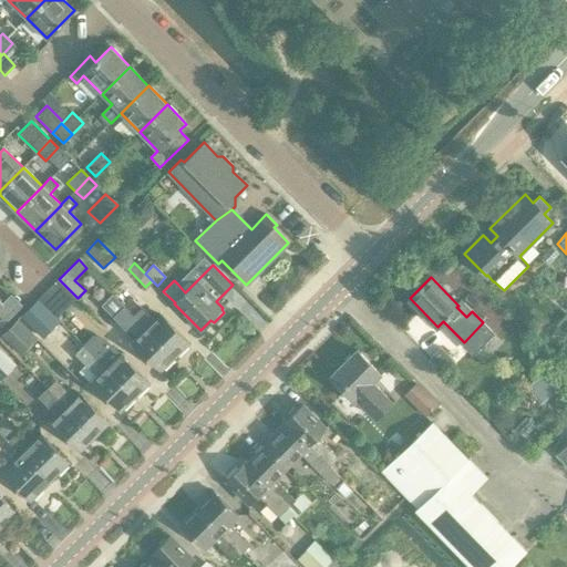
[(57,319),(78,298),(59,279),(38,300),(57,319)]
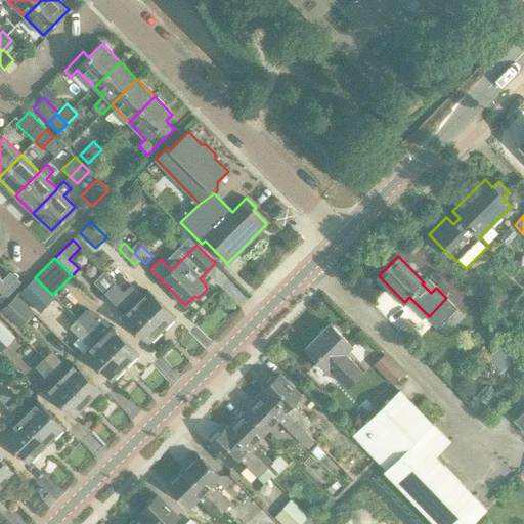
[(38,309),(52,295),(35,277),(20,293),(38,309)]
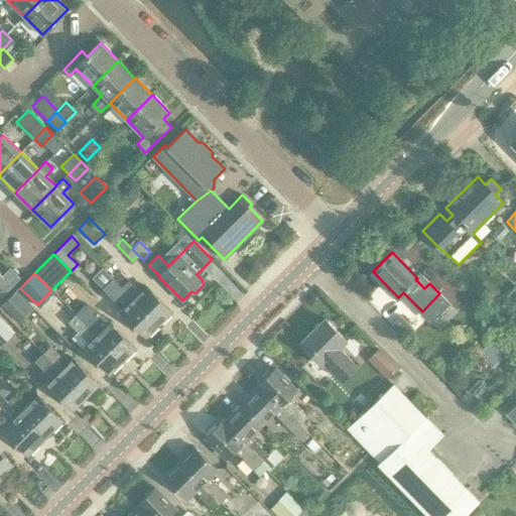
[(141,291),(129,280),(123,273),(116,280),(158,324),(171,311),(146,286),(141,291)]
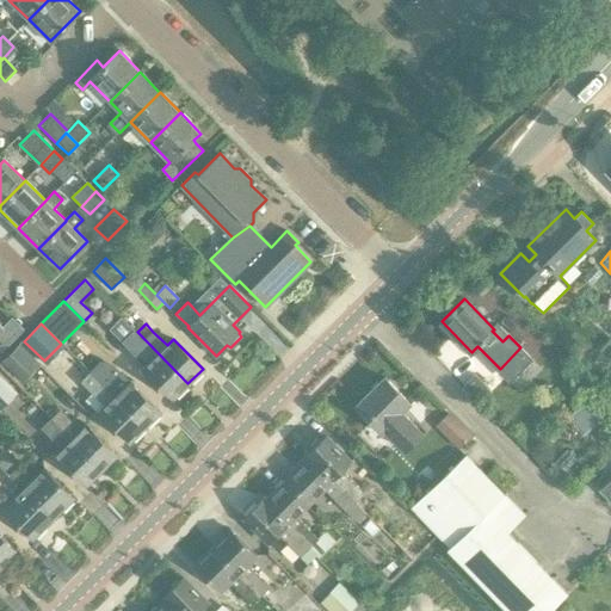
[(187,383),(137,332),(134,329),(123,340),(139,357),(141,355),(149,363),(143,369),(173,399),(187,383)]
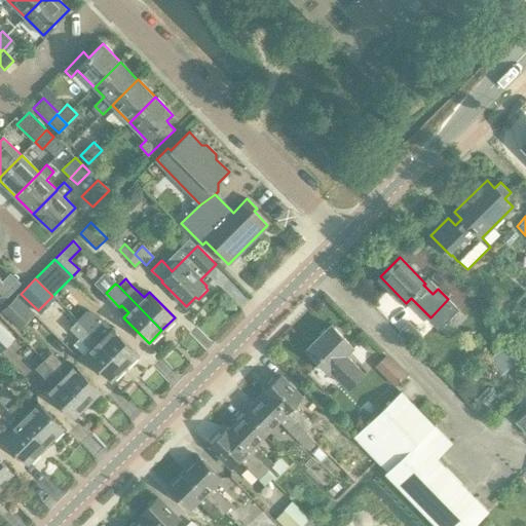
[(520,306),(525,299),(525,296),(520,290),(512,298),(520,306)]
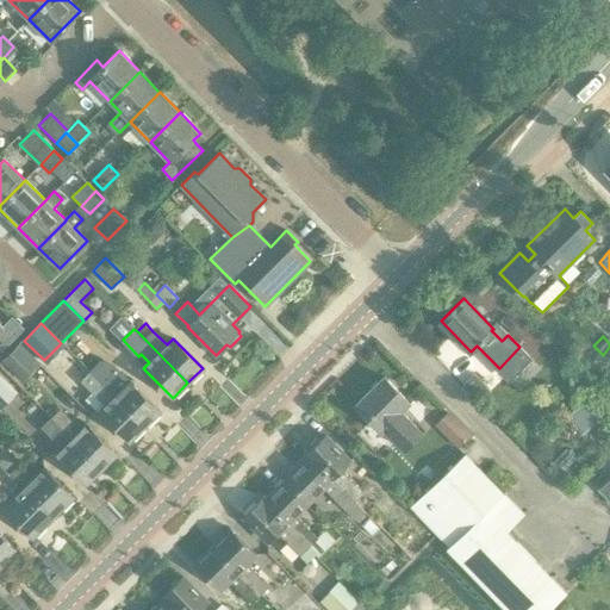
[(23,381),(39,363),(19,343),(2,361),(23,381)]
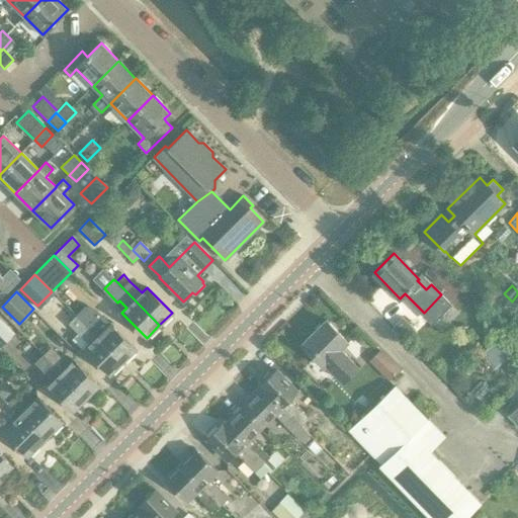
[(136,349),(110,324),(98,313),(96,310),(85,307),(77,316),(86,325),(122,361),(136,349)]
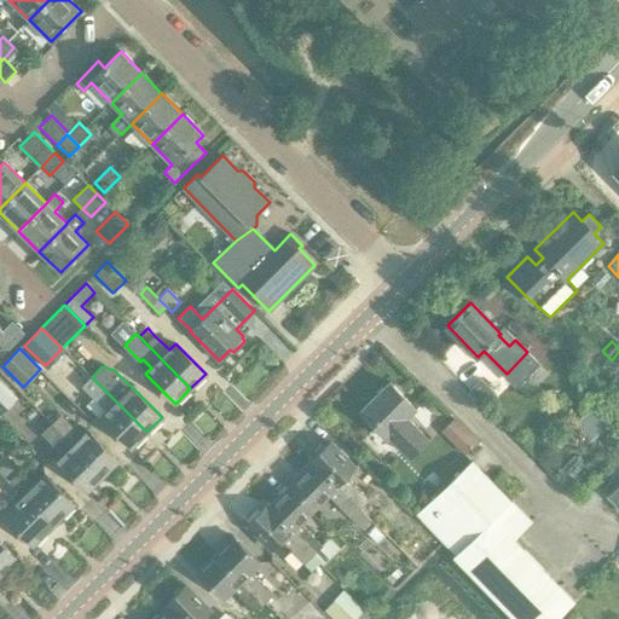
[(102,417),(132,447),(146,432),(103,388),(92,377),(82,386),(94,398),(108,411),(102,417)]
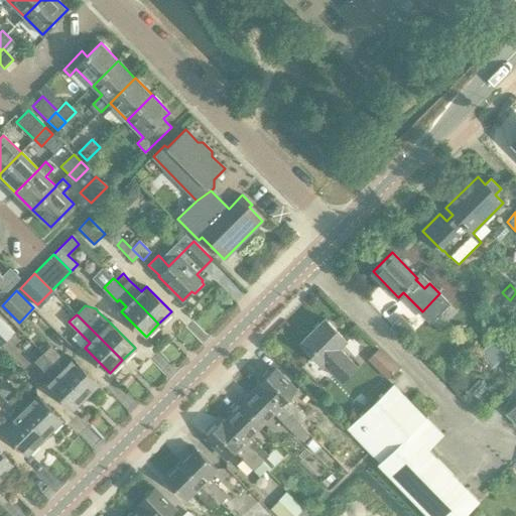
[(0,346),(9,338),(1,331),(7,325),(0,316),(0,346)]
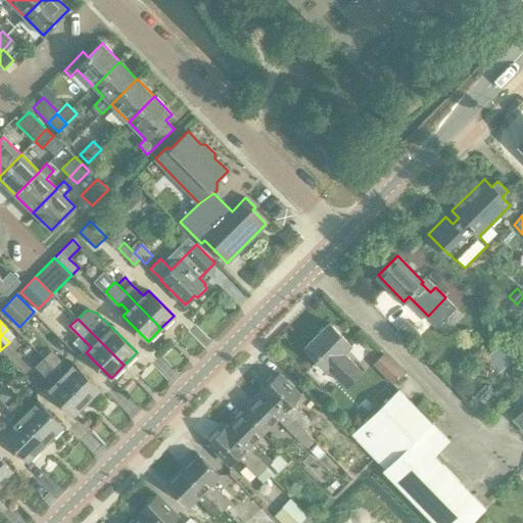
[(406,321),(396,330),(411,345),(421,335),(406,321)]
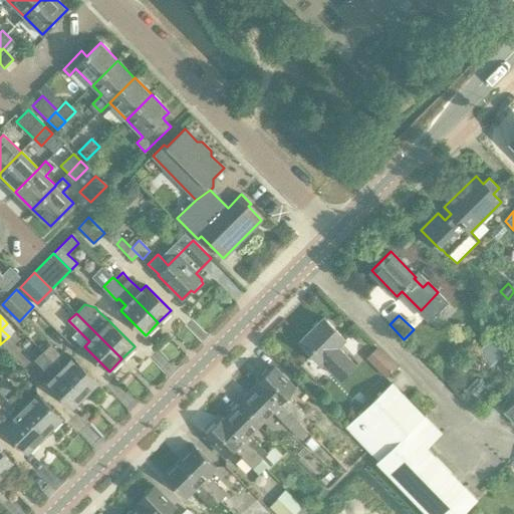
[(357,363),(338,345),(344,339),(323,317),(299,341),(320,363),(321,362),(340,380),(357,363)]
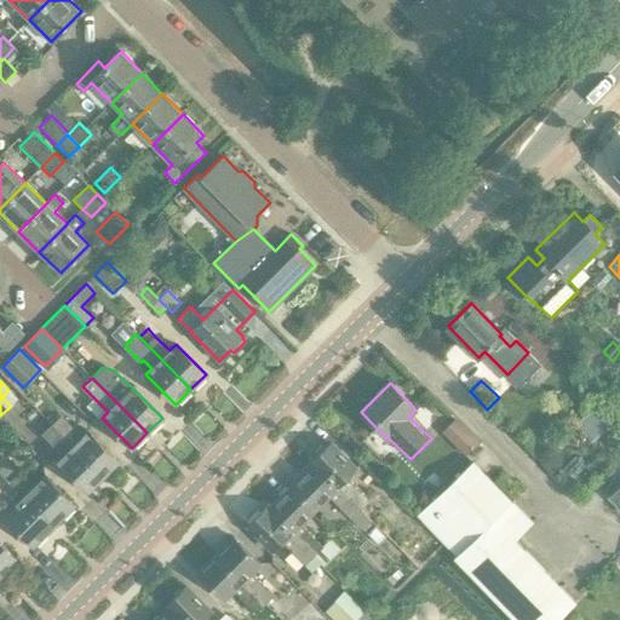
[(81,437),(68,424),(61,417),(52,425),(103,476),(118,461),(87,431),(81,437)]
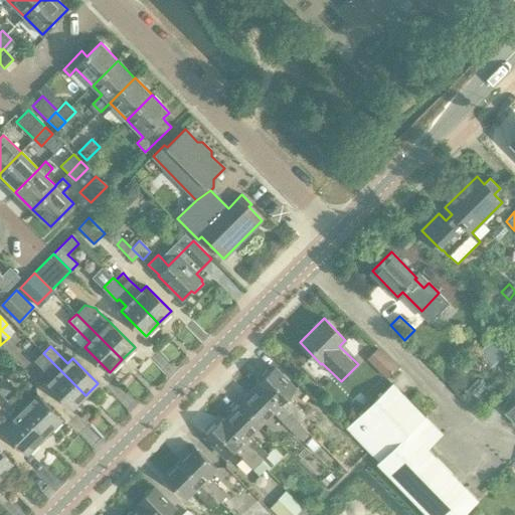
[(398,367),(378,347),(366,359),(386,378),(398,367)]
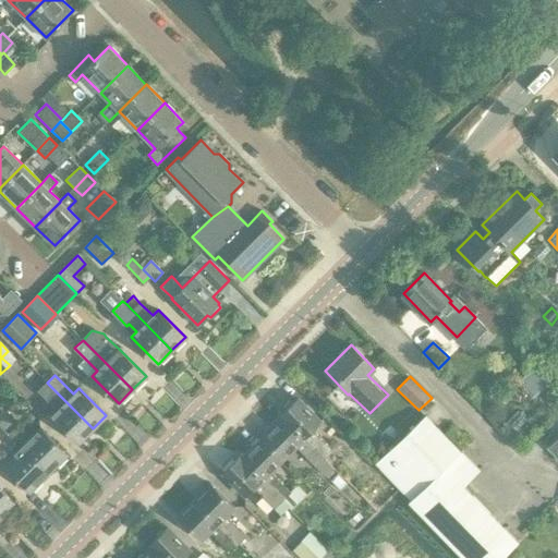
[(79,443),(93,428),(47,383),(39,391),(58,410),(52,415),(79,443)]
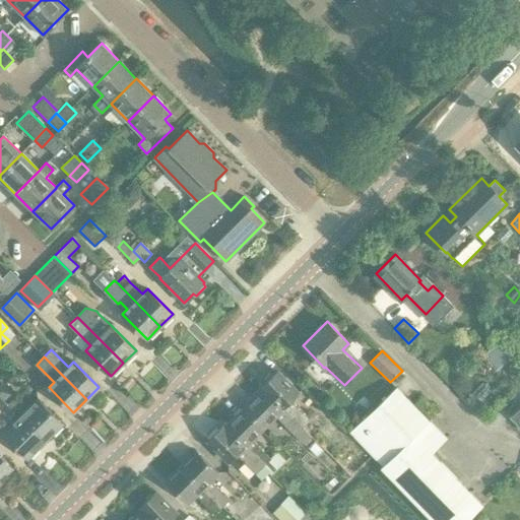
[(302,428),(310,419),(296,406),(290,400),(298,393),(276,372),(261,387),(263,389),(302,428)]
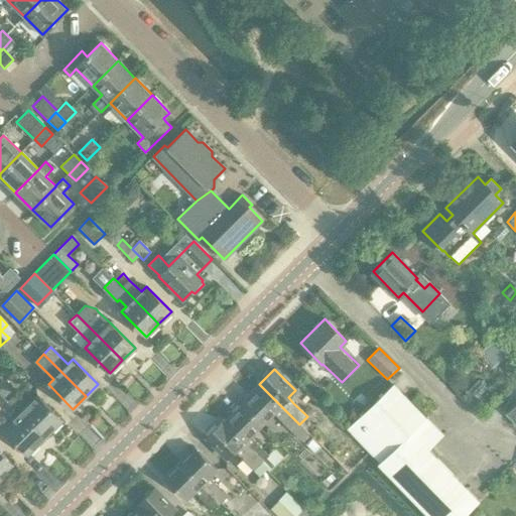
[(24,402),(16,394),(1,379),(0,380),(0,393),(44,437),(61,420),(37,396),(26,406),(23,403),(24,402)]
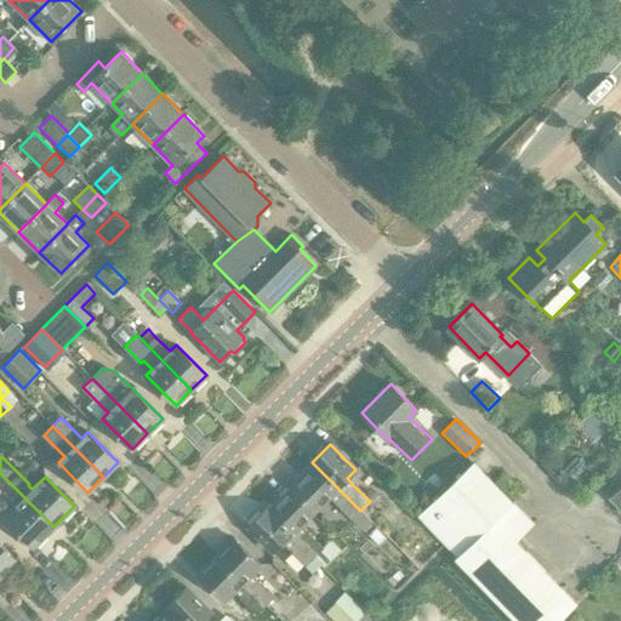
[(473,463),(419,517),(457,557),(454,559),(513,620),(557,620),(576,603),(575,602),(516,541),(534,524),(478,467),(473,463)]
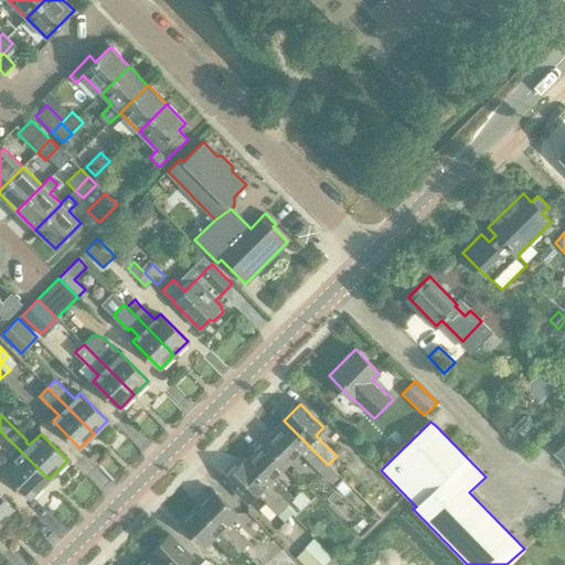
[(338,473),(328,465),(286,423),(284,426),(266,444),(286,465),(299,451),(305,458),(320,472),(330,482),(330,481),(336,477),(338,473)]
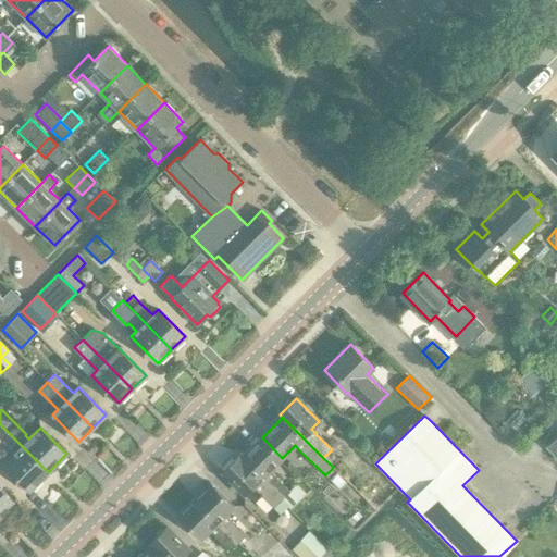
[(0,424),(0,460),(29,491),(48,472),(0,424)]
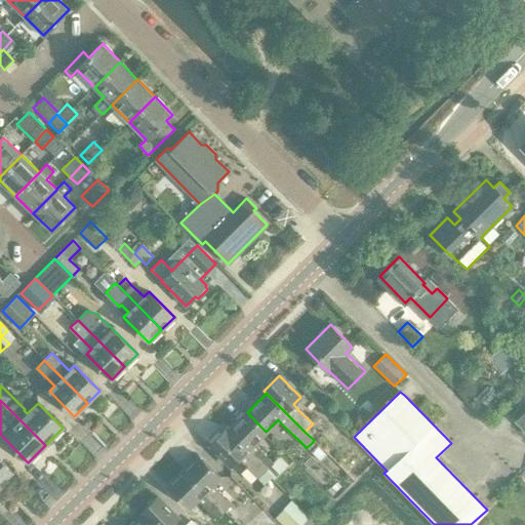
[(524,410),(515,420),(524,430),(524,410)]
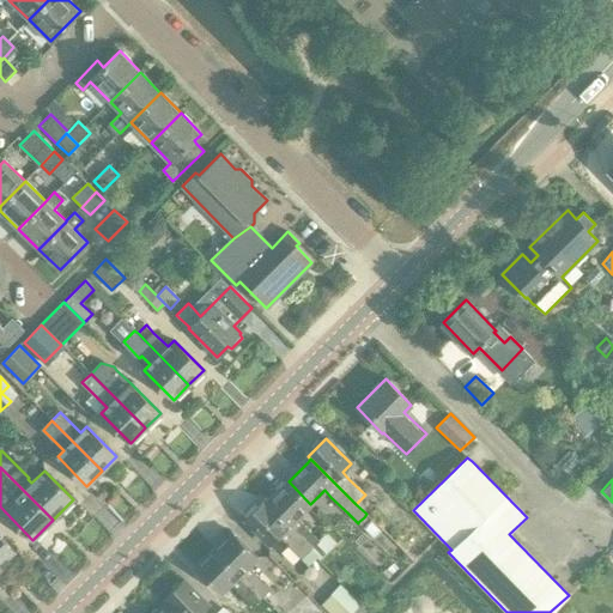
[(296,517),(310,504),(289,481),(268,502),(266,504),(319,557),(317,558),(320,560),(323,557),(331,551),(337,544),(326,533),(319,540),(303,525),(296,517)]
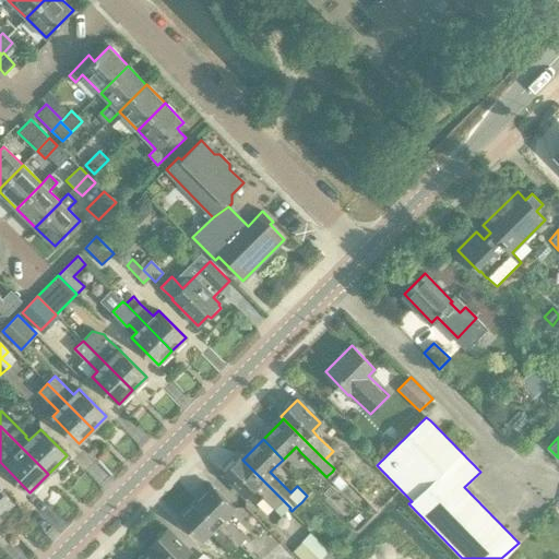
[(290,508),(242,460),(239,456),(223,473),(246,496),(253,488),(260,495),(274,509),(282,516),(289,509),(290,508)]
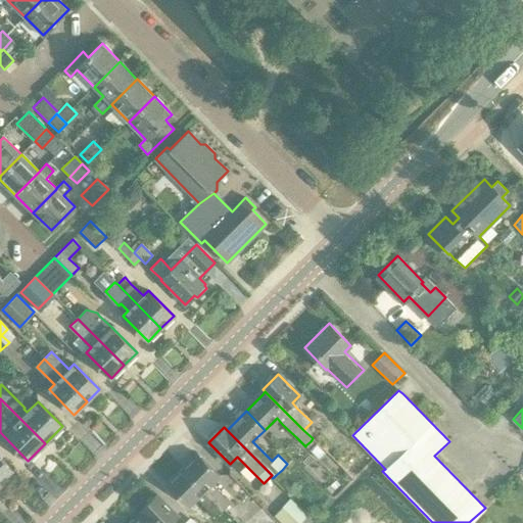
[(361,446),(342,465),(354,477),(373,459),(361,446)]
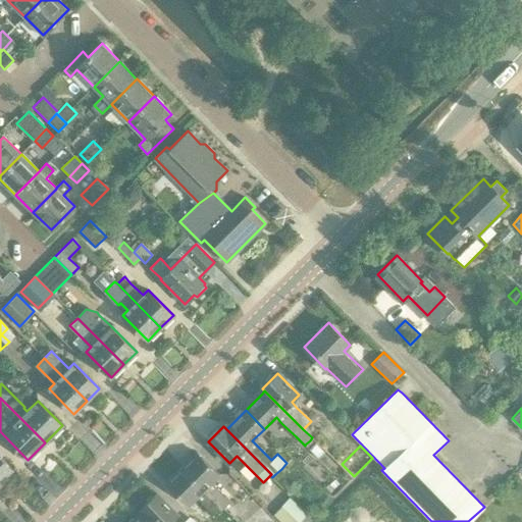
[(223,508),(230,501),(211,481),(218,474),(197,453),(181,468),(222,509),(223,508)]
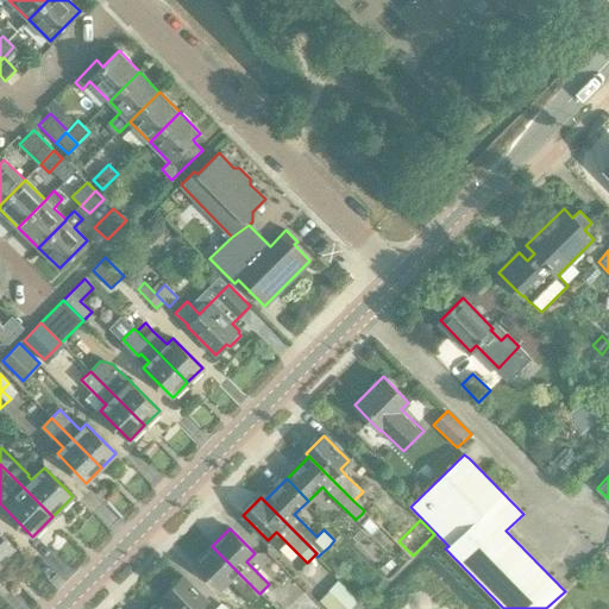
[(0,562),(4,565),(18,551),(0,532),(0,562)]
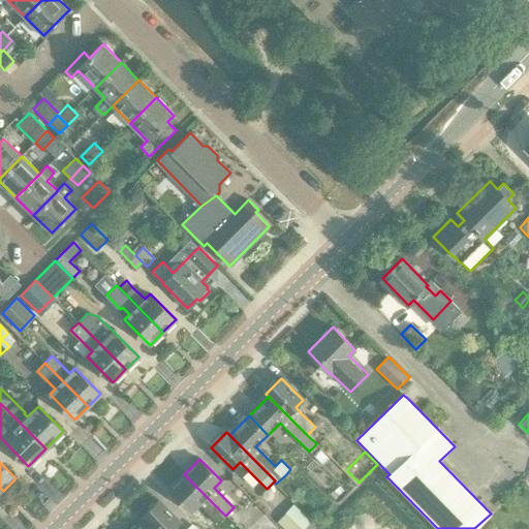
[(219,523),(225,516),(184,474),(169,489),(190,511),(198,503),(204,509),(218,524),(219,523)]
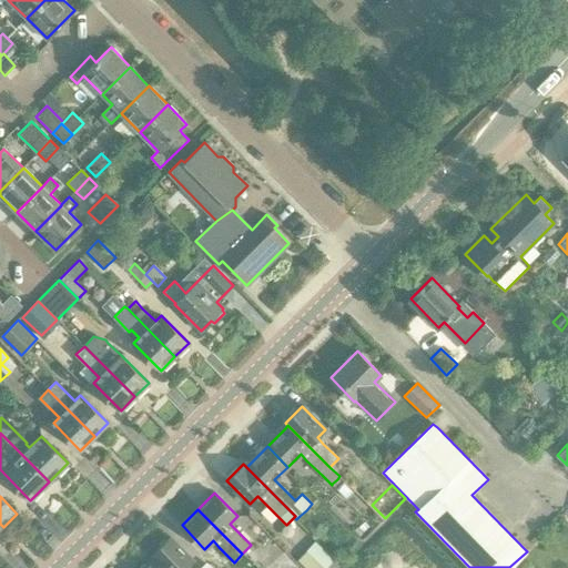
[(211,567),(208,565),(204,567),(184,567),(193,560),(170,537),(152,554),(155,557),(166,567),(211,567)]
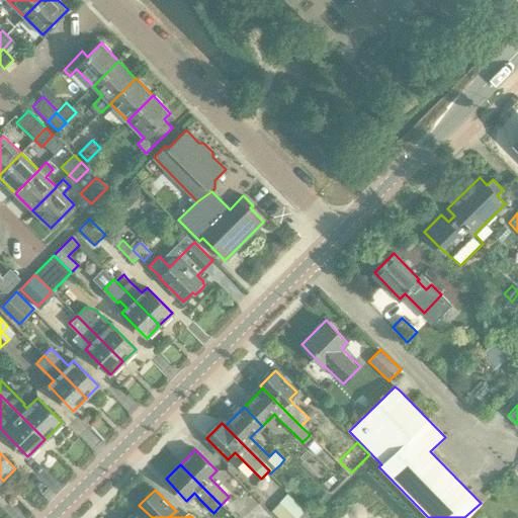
[(279,502),(296,517),(297,517),(306,510),(287,493),(279,502)]
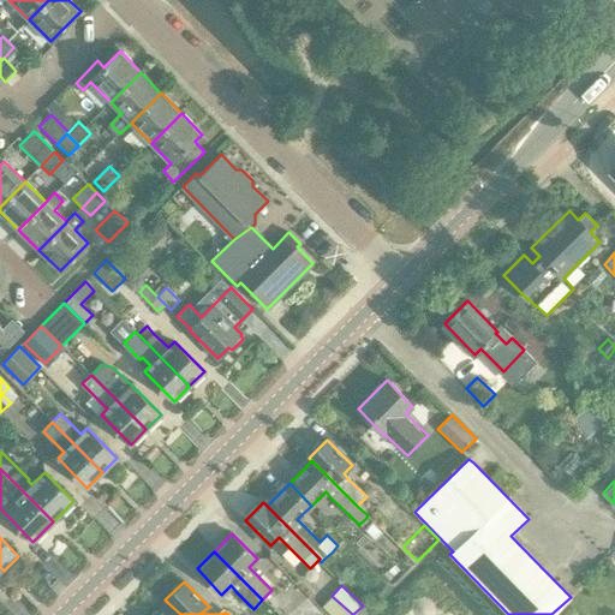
[(263,598),(262,599),(278,614),(282,614),(290,609),(272,590),(263,598)]
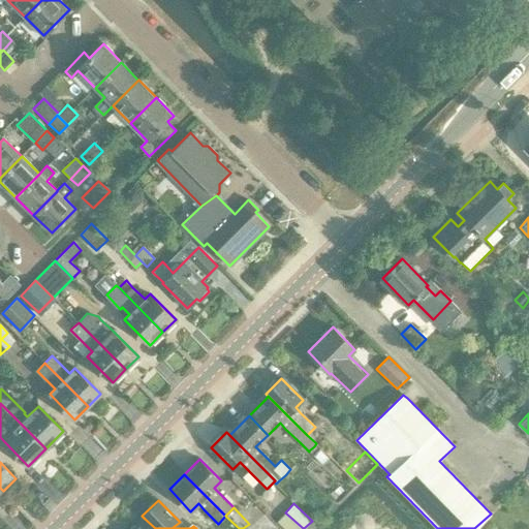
[(303,528),(285,512),(277,522),(284,528),(303,528)]
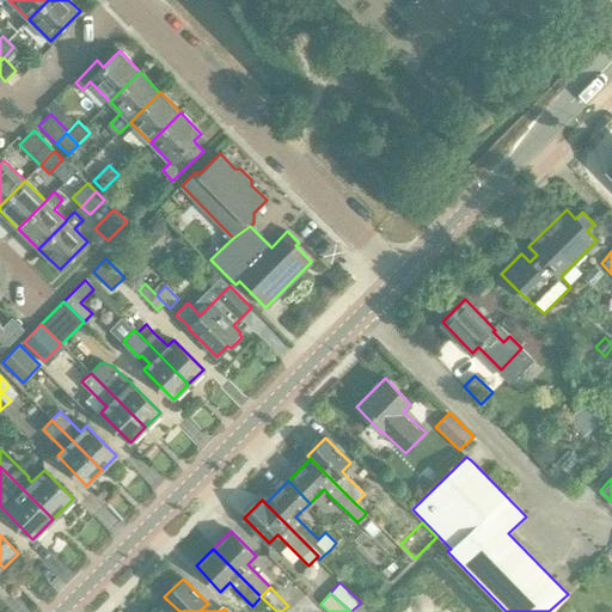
[(179,611),(167,600),(165,603),(154,611),(179,611)]
